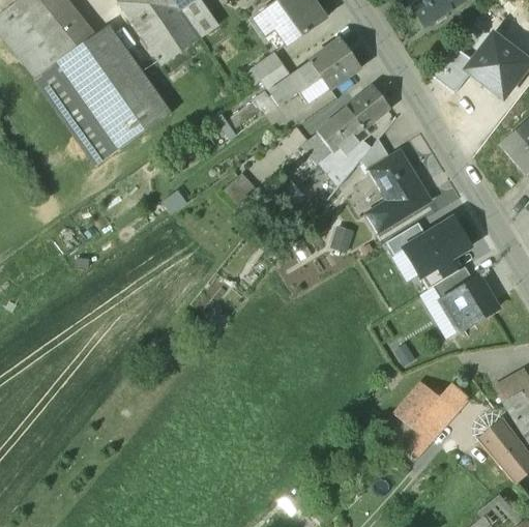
[(17,0),(0,13),(0,33),(37,80),(60,62),(64,59),(17,0)]
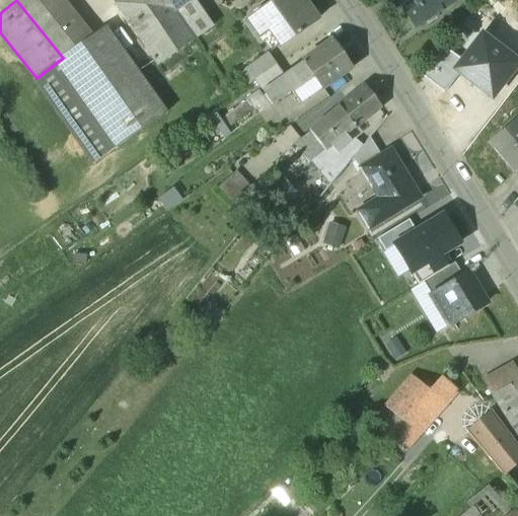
[(16,0),(63,58),(91,34),(63,0),(16,0)]
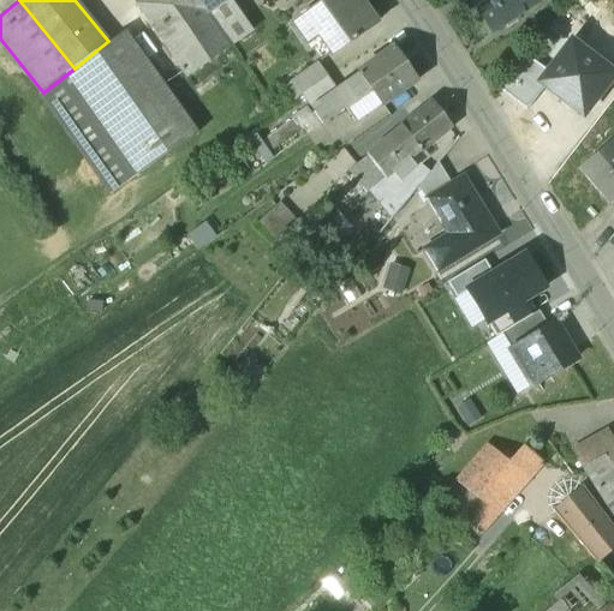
[(210,10),(202,0),(142,0),(137,4),(190,76),(234,43),(210,10)]
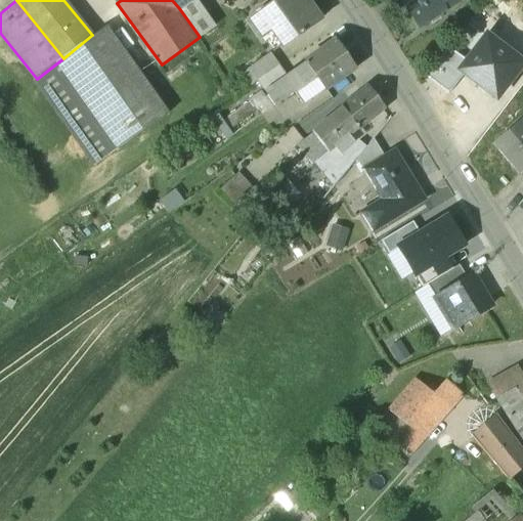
[(172,0),(179,8),(189,0),(172,0)]
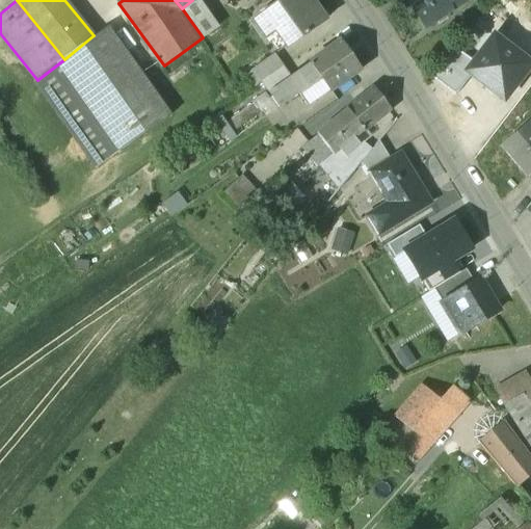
[(221,24),(203,0),(192,0),(182,8),(203,37),(221,24)]
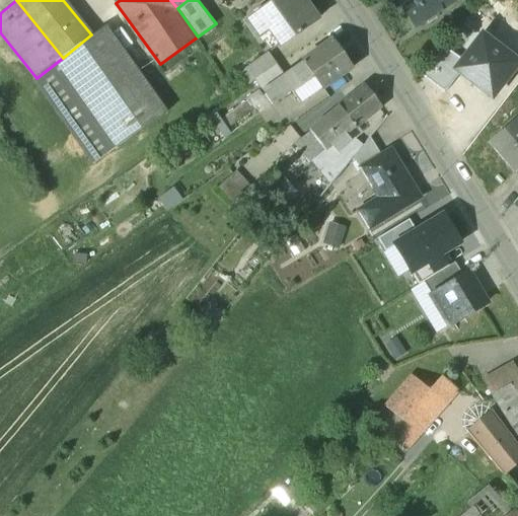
[(273,0),(248,17),(261,34),(270,27),(281,44),(298,31),(299,32),(302,30),(301,28),(317,17),(305,0),(273,0)]
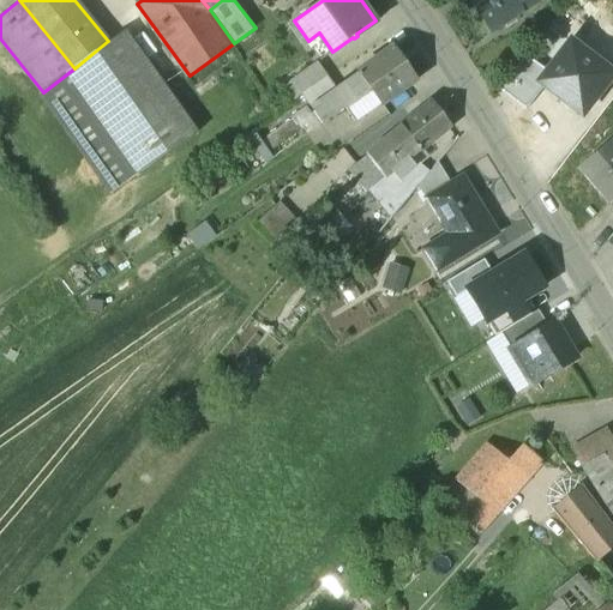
[(470,0),(469,1),(490,31),(522,11),(514,0),(470,0)]
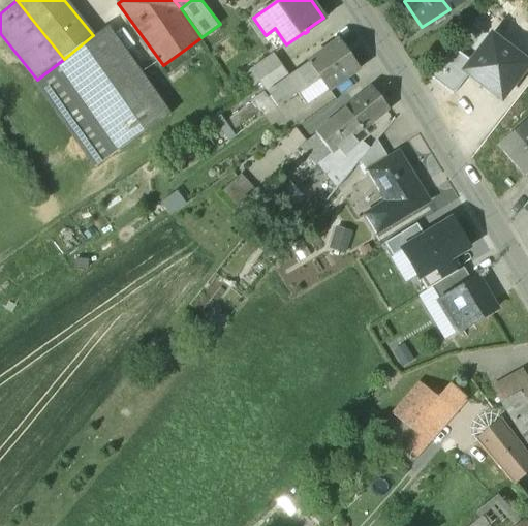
[(442,0),(449,9),(464,0),(442,0)]
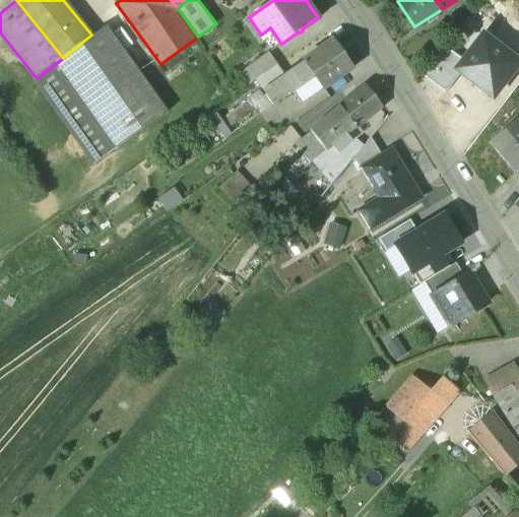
[(109,26),(59,61),(117,145),(167,110),(109,26)]
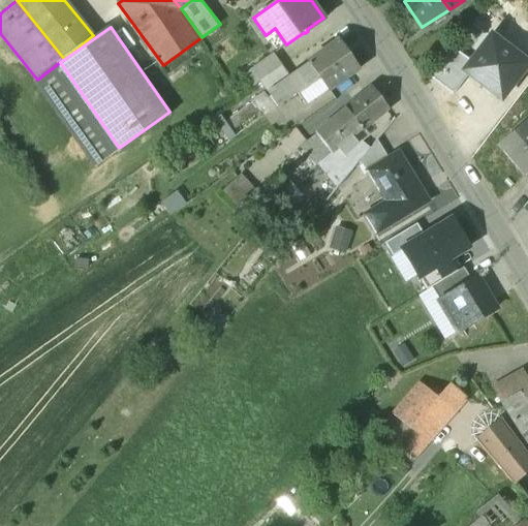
[(527,61),(492,34),(472,60),(465,69),(469,72),(501,97),(527,63),(527,61)]
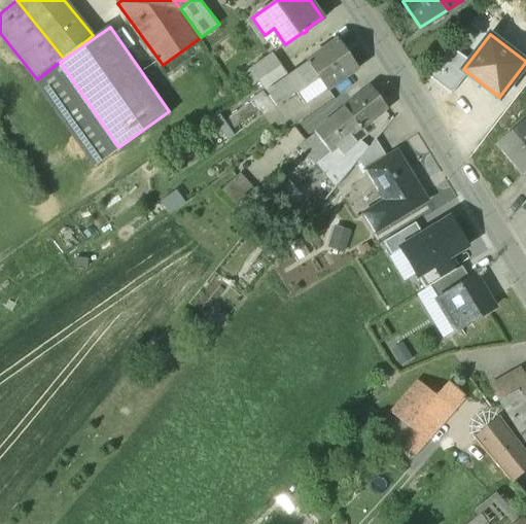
[(357,67),(338,38),(307,59),(308,60),(318,75),(327,88),(357,67)]
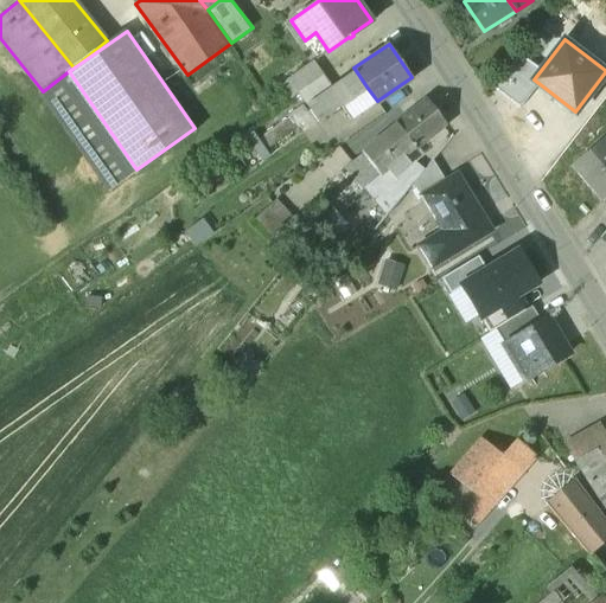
[(521,52),(495,87),(521,107),(538,83),(534,79),(542,69),(521,52)]
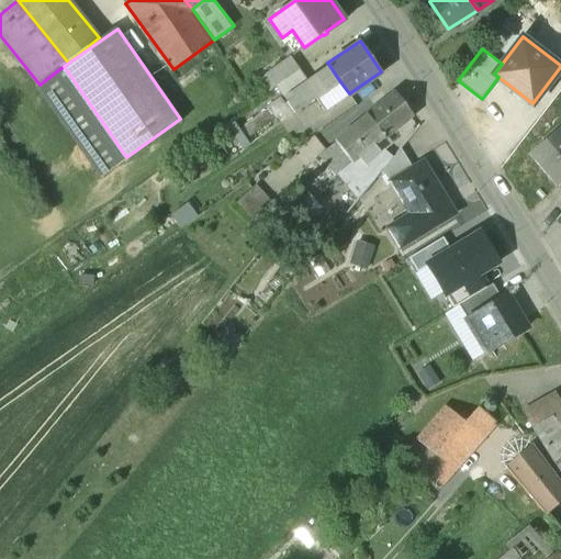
[(291,54),(260,75),(270,89),(277,85),(300,68),(291,54)]
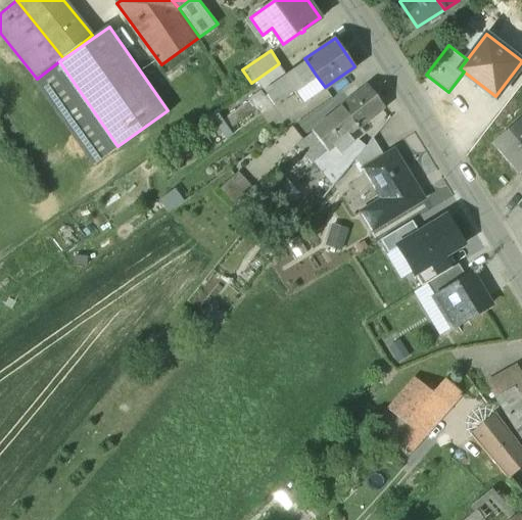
[(286,73),(265,88),(275,103),(316,75),(305,59),(286,73)]
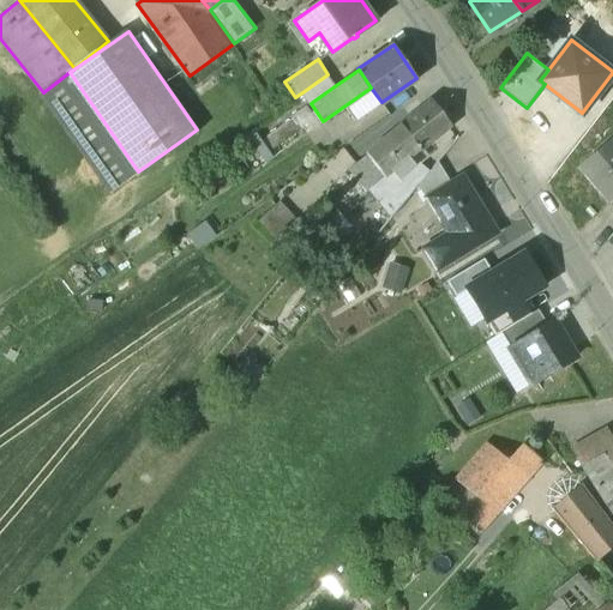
[(70,72),(43,92),(112,189),(138,171),(70,72)]
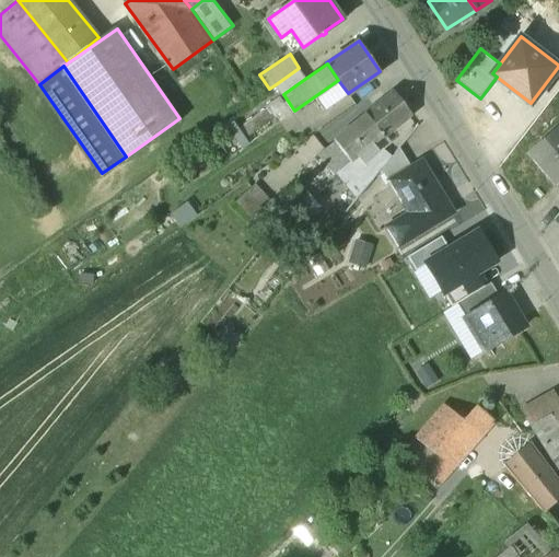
[(299,68),(276,84),(283,94),(306,78),(299,68)]
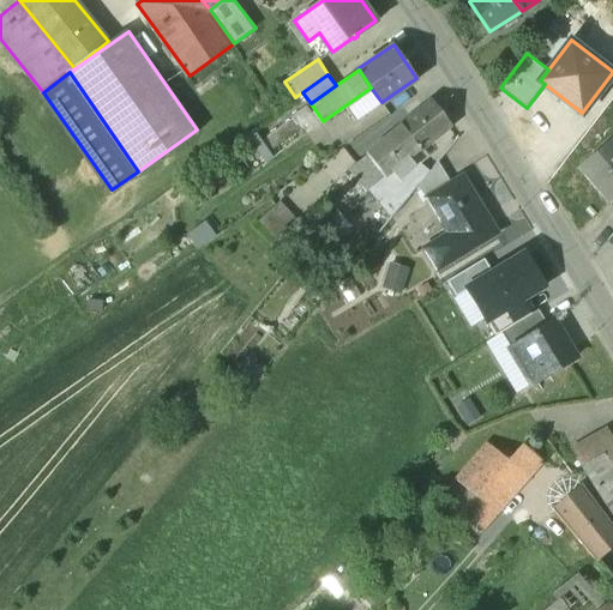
[(432,100),(402,124),(419,148),(450,124),(432,100)]
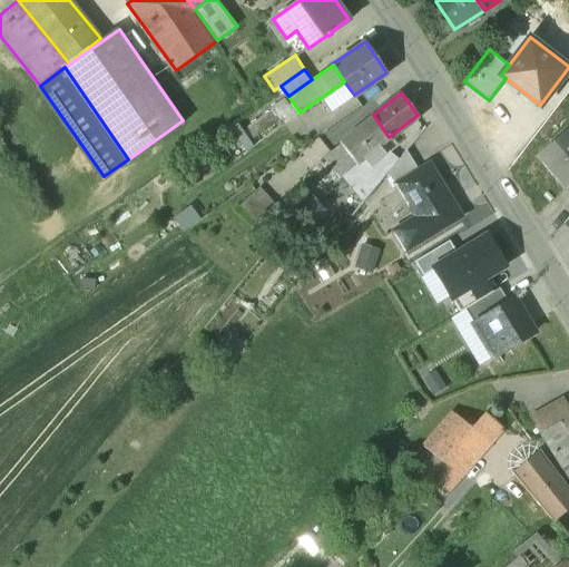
[(284,97),(272,106),(273,107),(281,118),(282,117),(285,121),(296,114),(284,97)]
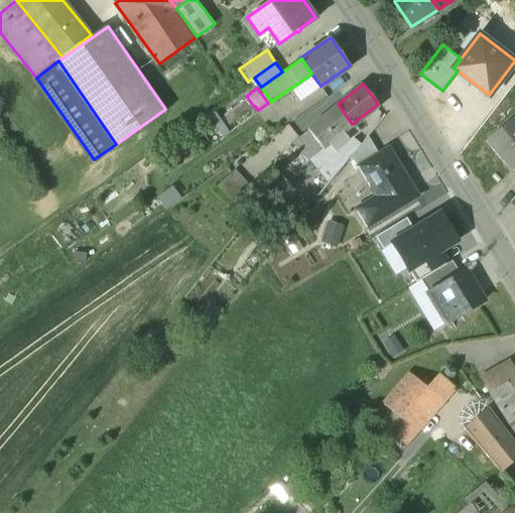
[(247,97),(224,114),(230,123),(254,107),(247,97)]
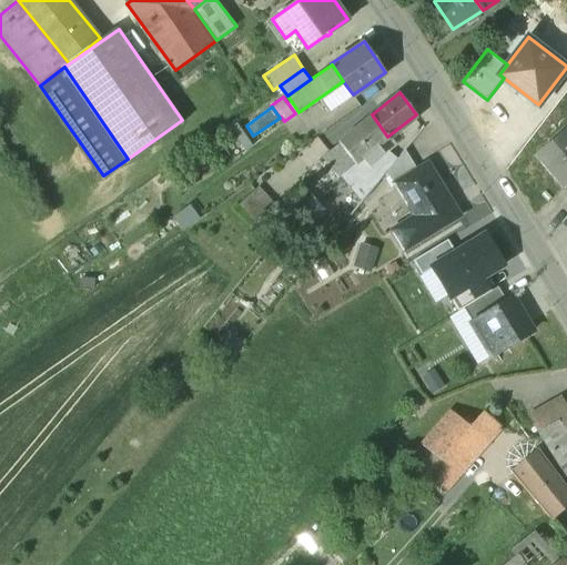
[(372,114),(340,141),(355,161),(355,162),(378,144),(387,137),(372,114)]
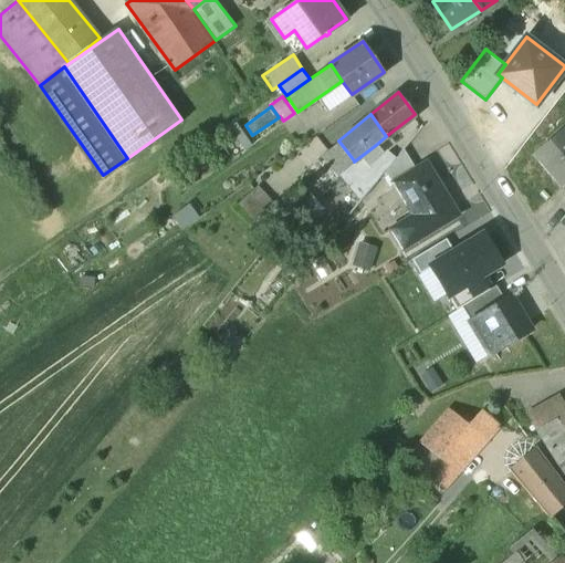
[(564,126),(534,153),(562,185),(564,181),(564,126)]
